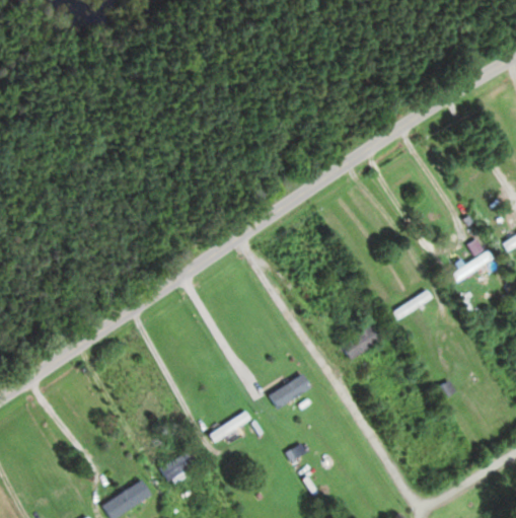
[(515,234),(502,243),(507,251),(515,246),(515,234)]
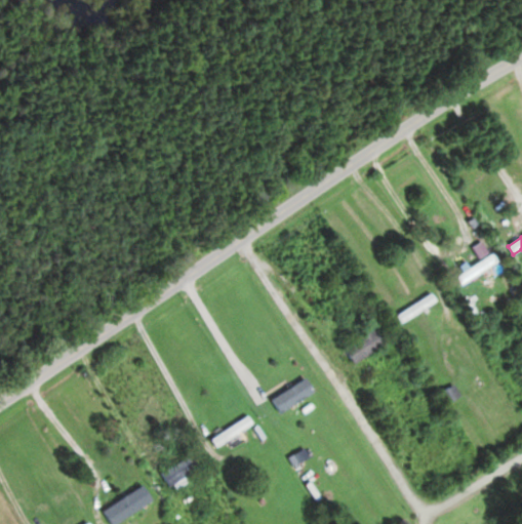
[(463,286),(499,263),(493,252),(456,276),(463,286)]
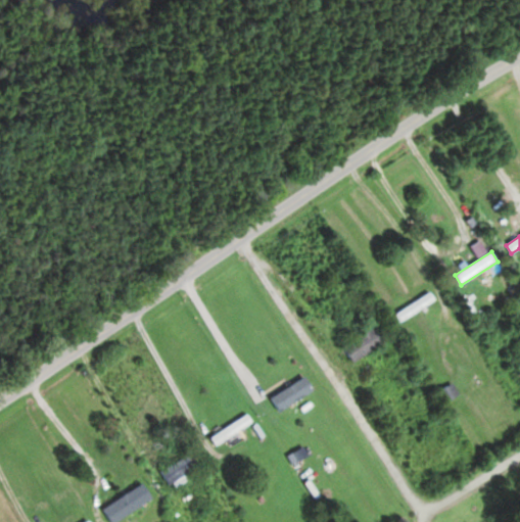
[(393,316),(399,325),(436,300),(430,291),(393,316)]
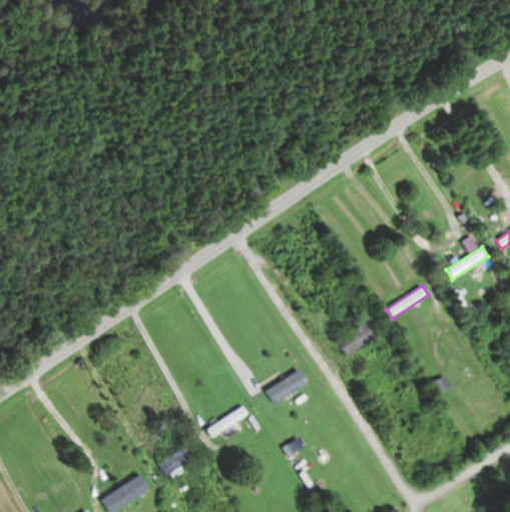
[(383,333),(374,318),(337,340),(346,355),(383,333)]
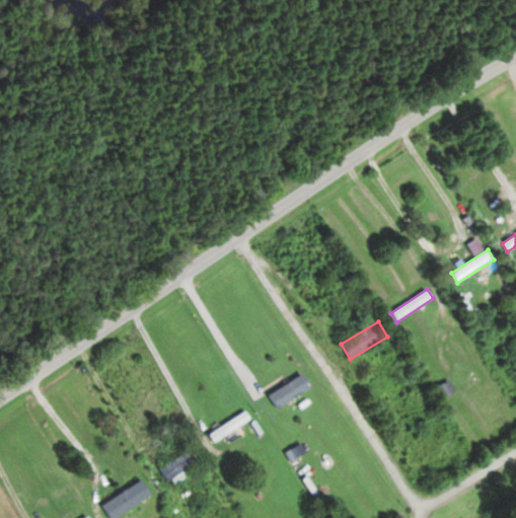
[(275,404),(312,390),(306,376),(269,390),(275,404)]
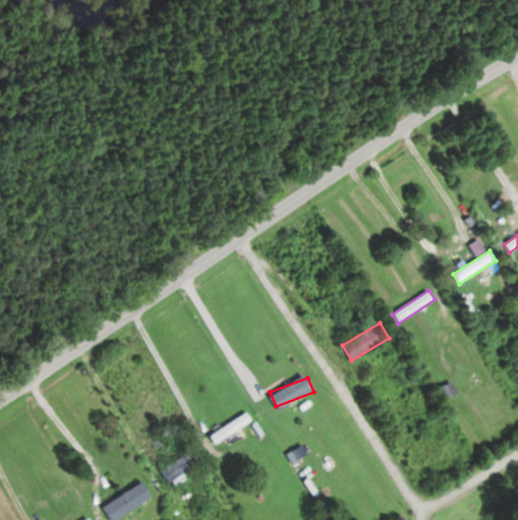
[(440,388),(446,400),(459,393),(453,382),(440,388)]
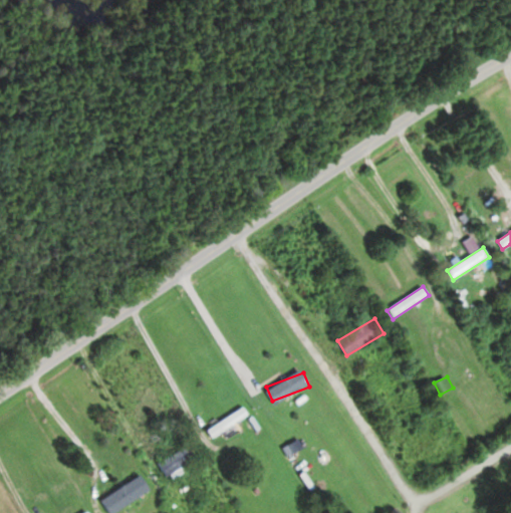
[(207,430),(213,439),(249,414),(243,406),(207,430)]
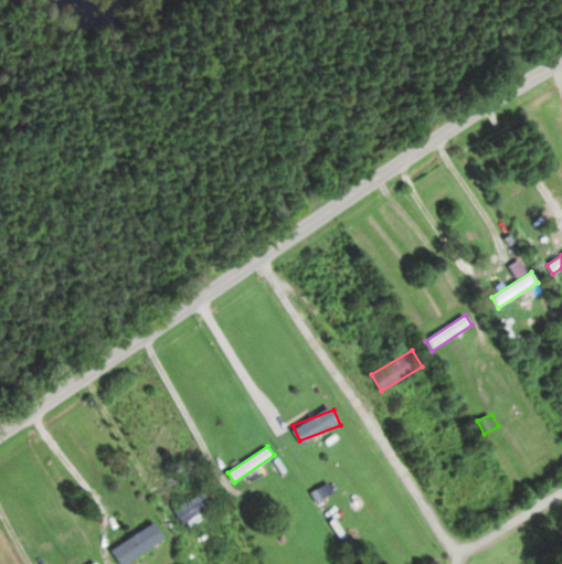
[(173,508),(184,525),(219,503),(209,487),(173,508)]
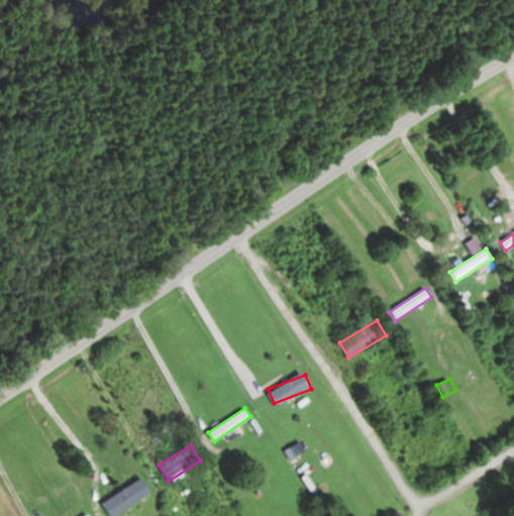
[(101,501),(109,515),(115,515),(151,494),(141,477),(101,501)]
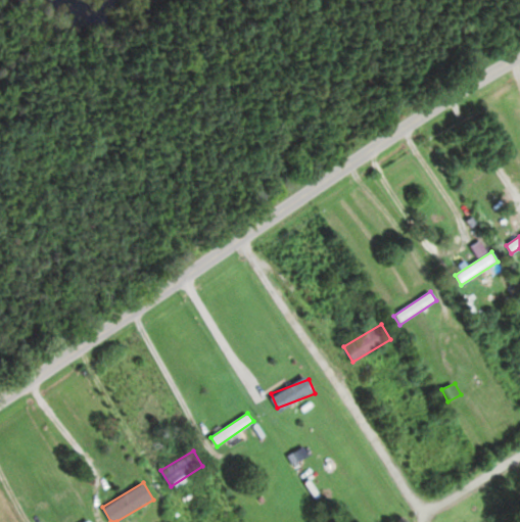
All buildings are outlined.
